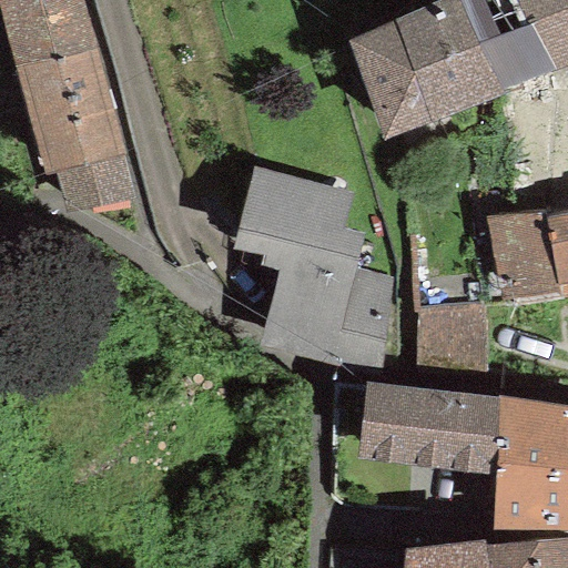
[(16,0),(39,83),(53,137),(60,160),(114,146),(78,0),(16,0)]
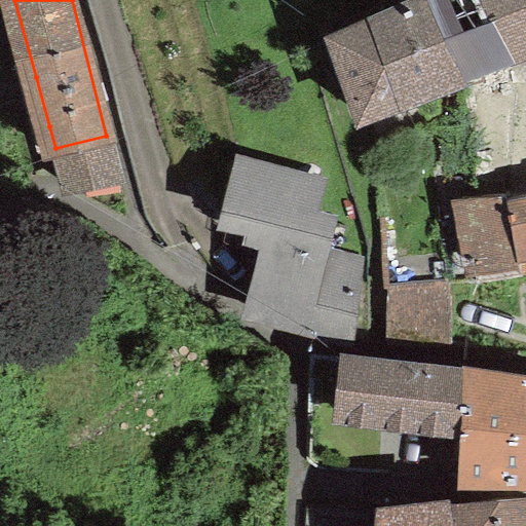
[(476,64),(503,53),(525,43),(525,86),(517,87),(512,193),(456,201),(467,264),(525,252),(525,0),(426,0),(422,2),(421,0),(410,0),(333,36),(340,58),(360,110),(381,102),(476,64)]
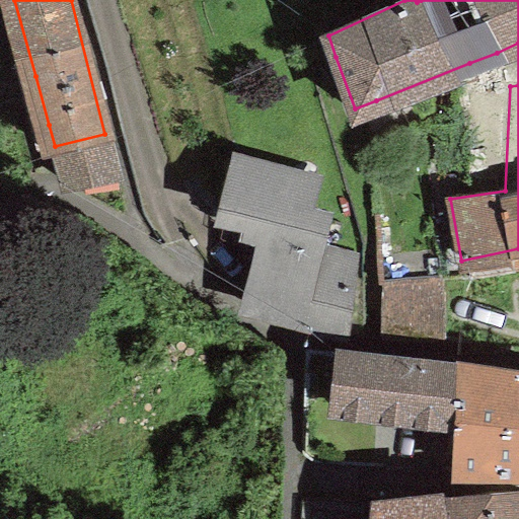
[(497,53),(469,63),(474,102),(500,95),(497,53)]
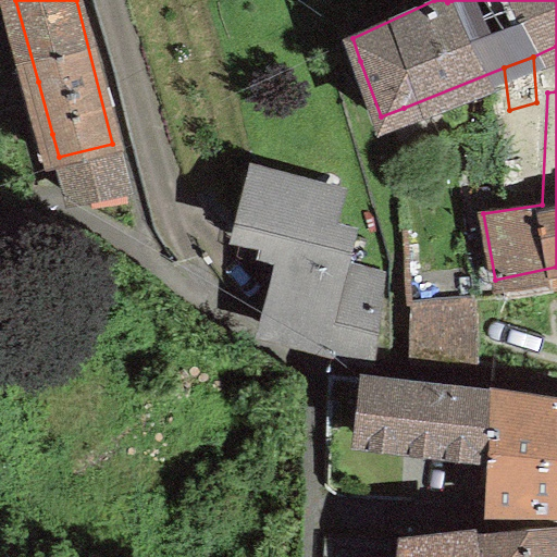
[(70,198),(122,185),(112,144),(59,157),(70,198)]
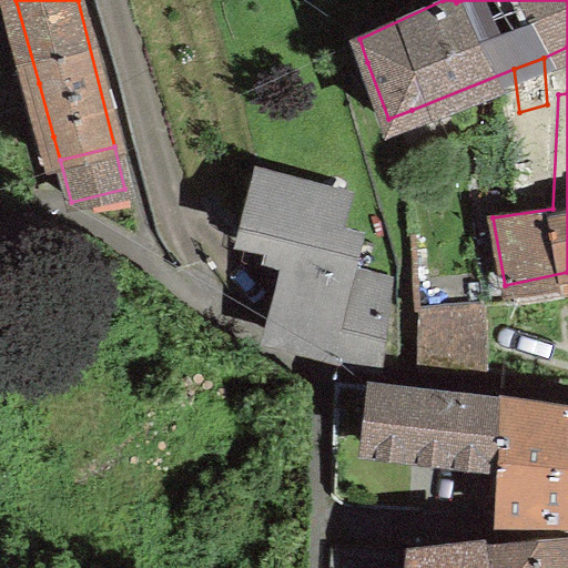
[(368,361),(387,284),(342,272),(352,234),(335,230),(345,194),(254,170),(234,237),(265,246),(264,254),(284,260),(264,332),(368,361)]
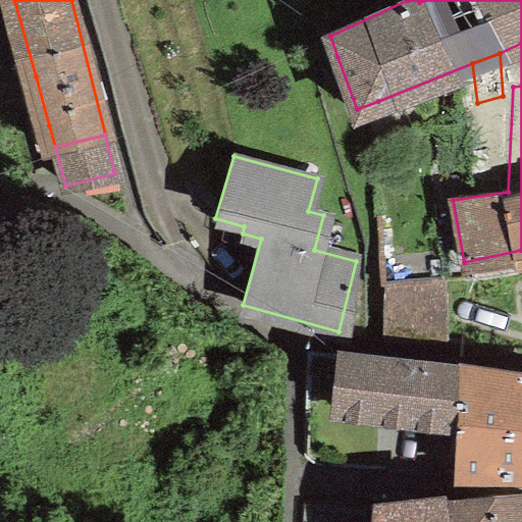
[(384,283),(434,277),(436,253),(410,255),(409,245),(375,247),(375,283),(384,283)]
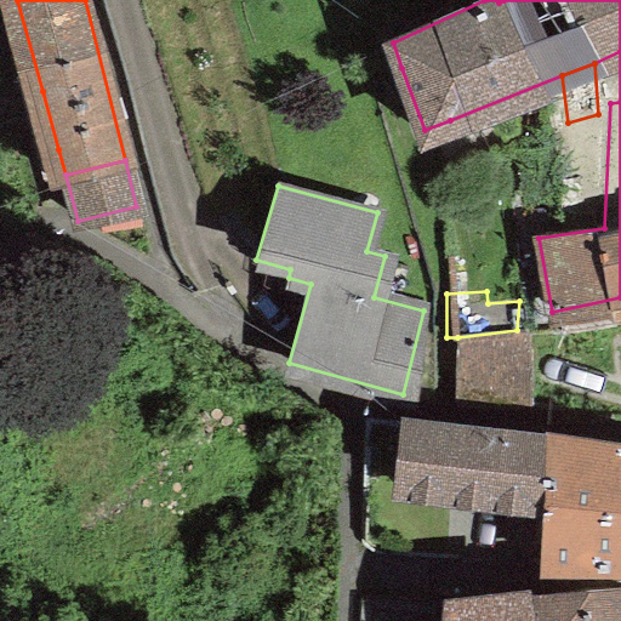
[(517,330),(457,337),(454,392),(454,399),(528,406),(525,329),(517,330)]
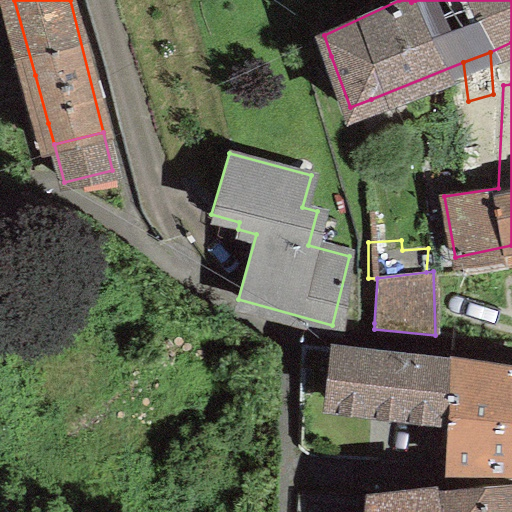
[(511,369),(482,365),(446,359),(335,345),(330,401),(444,415),(447,465),(495,463),(511,462),(511,369)]
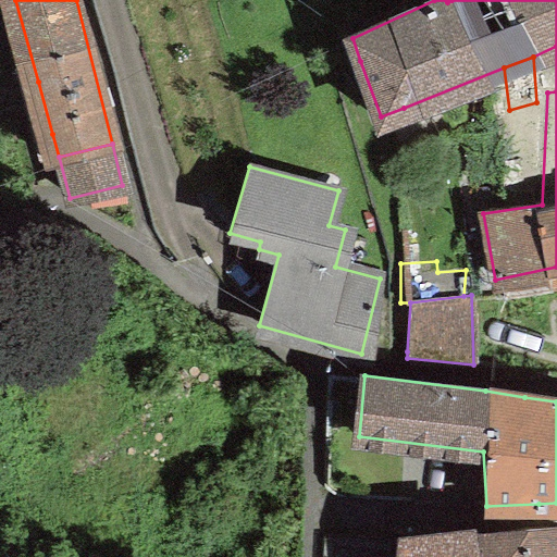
[(553,556),(551,527),(533,529),(404,539),(400,556),(553,556)]
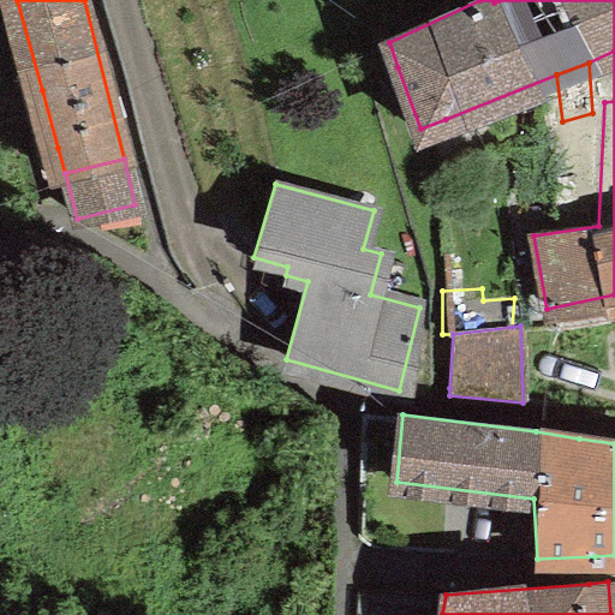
All buildings are outlined.
